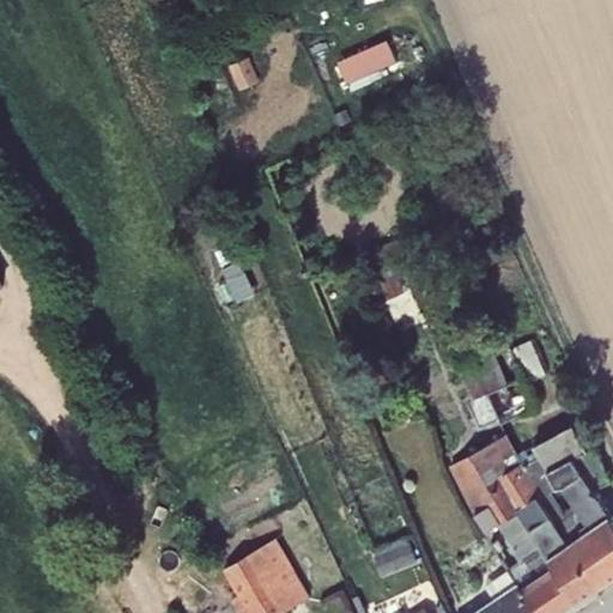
[(387,38),(338,60),(347,83),(398,61),(387,38)]
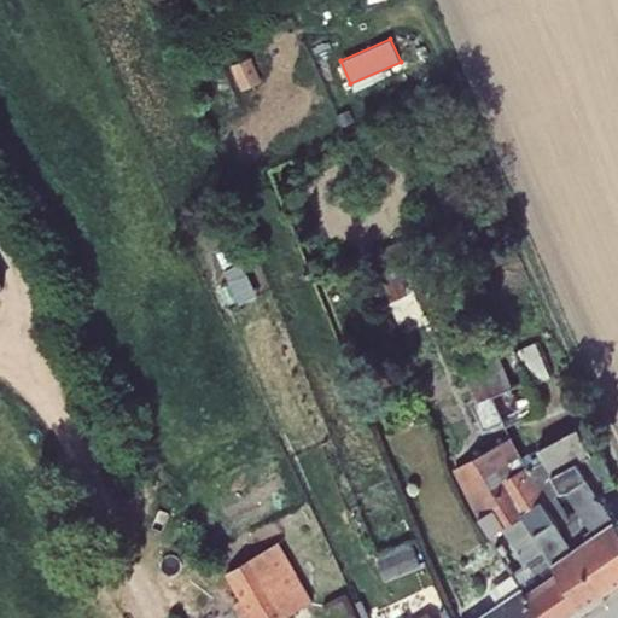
[(251,57),(231,65),(242,91),(262,81),(251,57)]
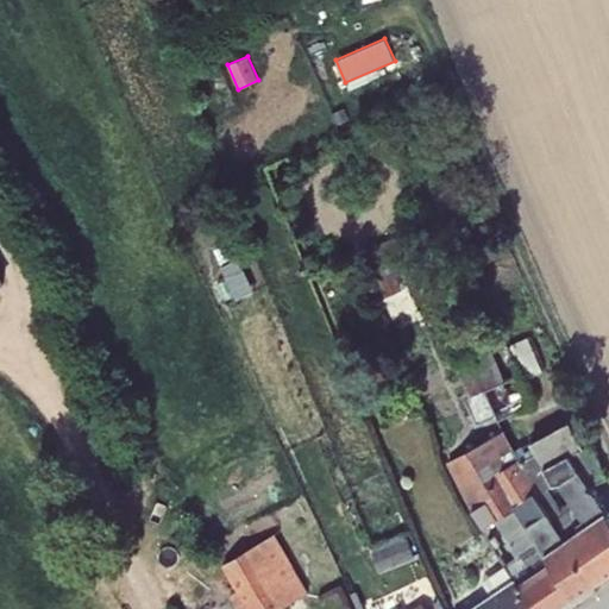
[(240,258),(223,265),(237,299),(255,292),(240,258)]
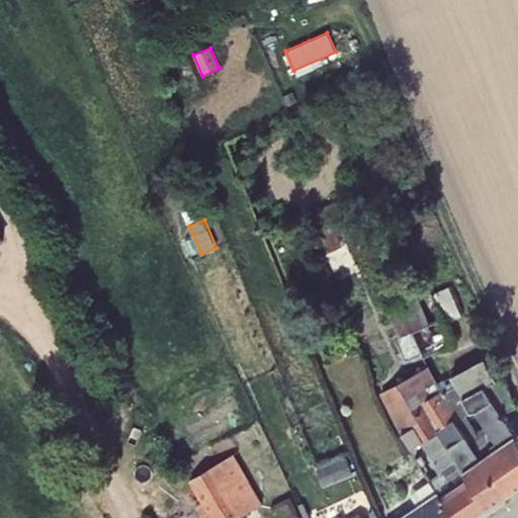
[(330,223),(319,228),(329,250),(340,245),(330,223)]
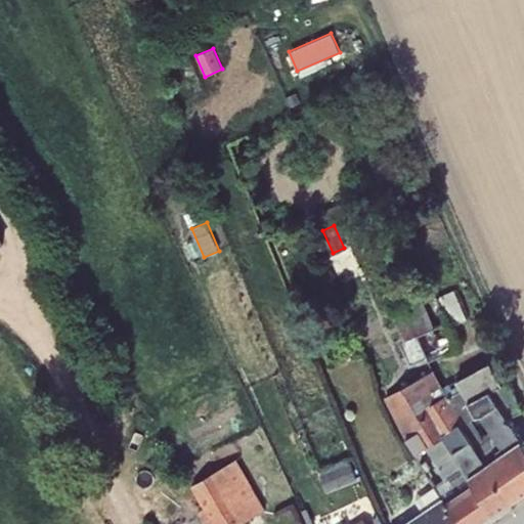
[(395,287),(384,291),(405,341),(401,342),(409,365),(428,357),(418,335),(435,328),(423,302),(404,309),(395,287)]
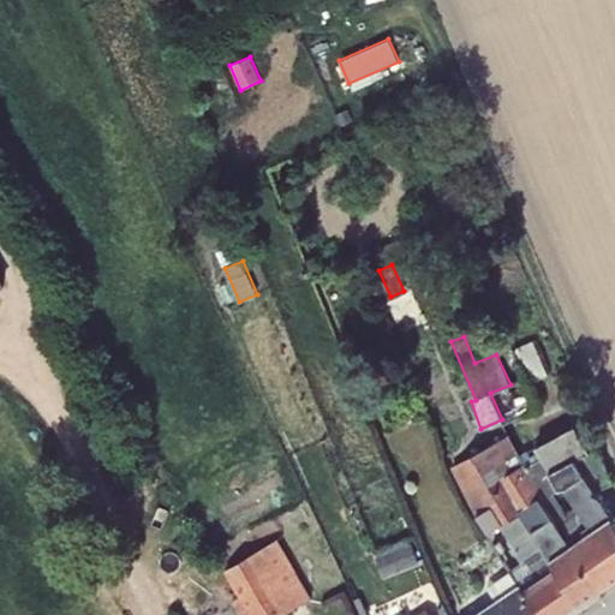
[(511,384),(490,393),(502,419),(503,424),(538,407),(527,383),(548,375),(533,340),(512,350),(525,377),(511,384)]
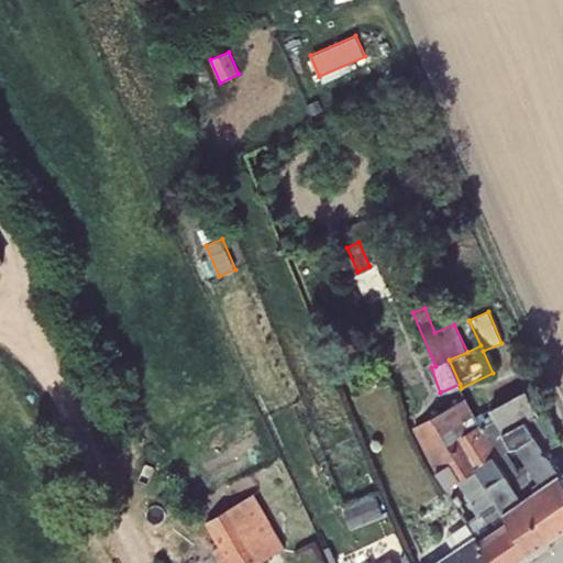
[(540,414),(527,389),(490,409),(489,408),(476,415),(554,537),(562,530),(562,476),(545,451),(562,443),(547,410),(540,414)]
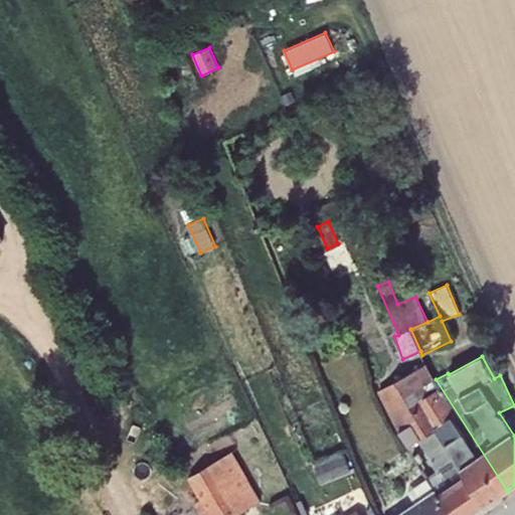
[(426,363),(377,390),(409,447),(418,440),(431,458),(428,459),(436,469),(426,475),(428,477),(454,514),(471,514),(507,491),(436,379),(426,363)]
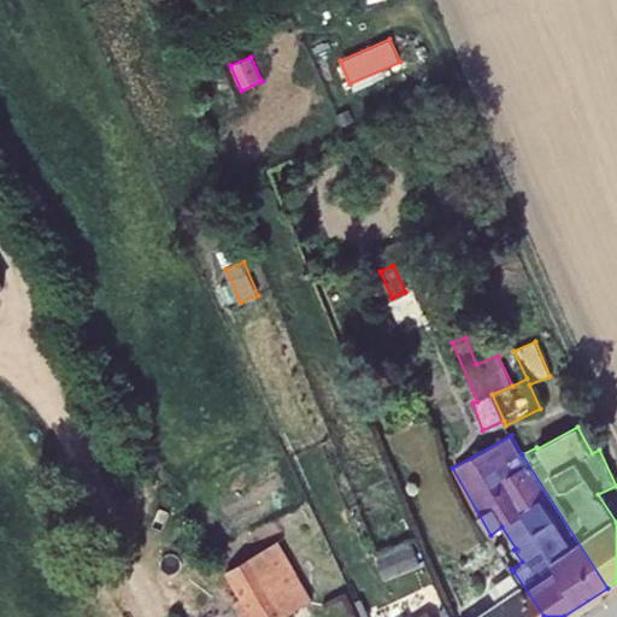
[(278,540),(224,573),(239,599),(233,603),(241,616),(247,613),(250,616),(283,616),(313,600),(278,540)]
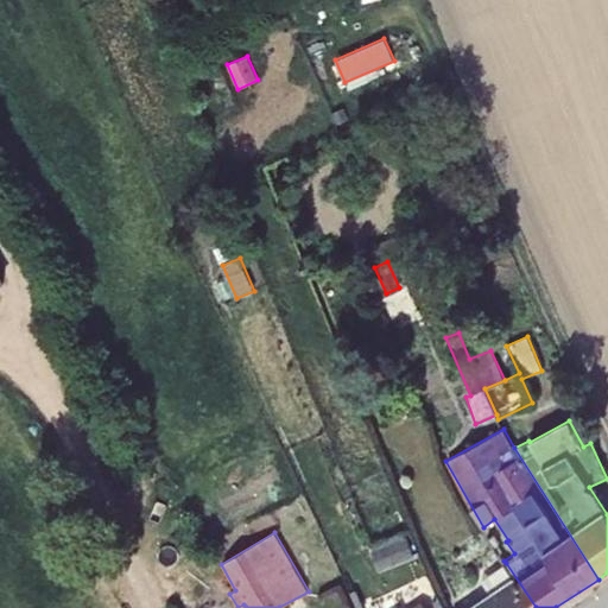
[(407,537),(372,550),(380,571),(415,558),(407,537)]
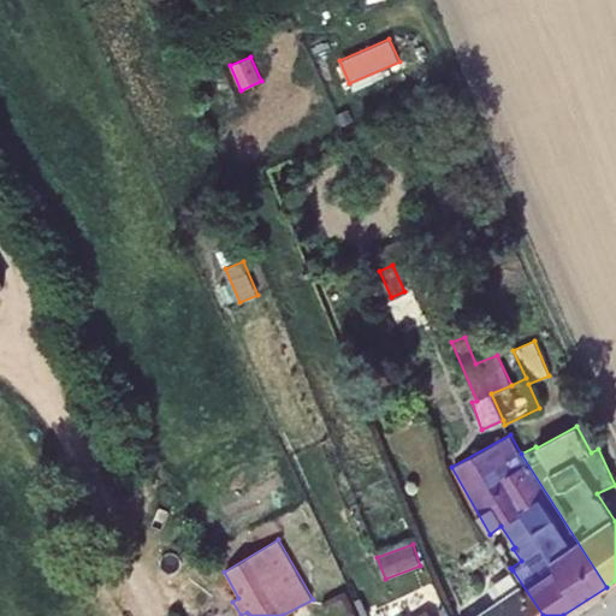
[(543,615),(513,570),(487,587),(497,600),(473,615),(543,615)]
